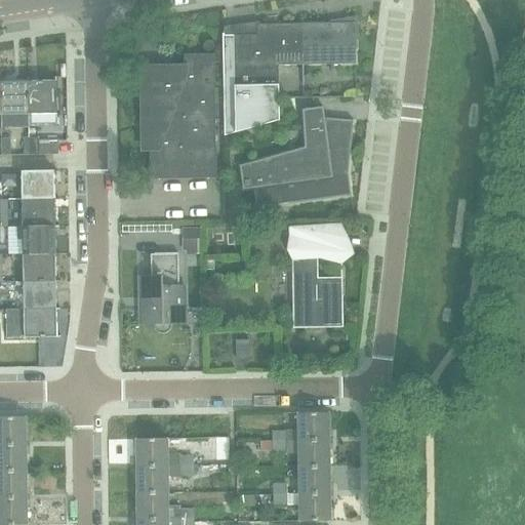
[(303,66),(303,24),(256,25),(256,35),(224,36),(224,34),(221,34),(224,136),(279,120),(278,66),(303,66)]
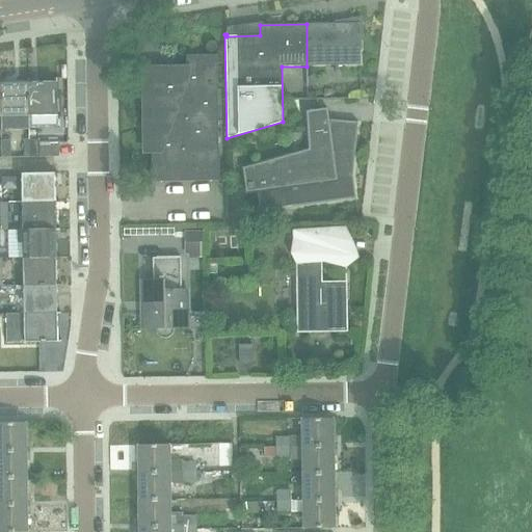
[(360,24),(334,24),(307,24),(307,67),(360,65),(360,24)]
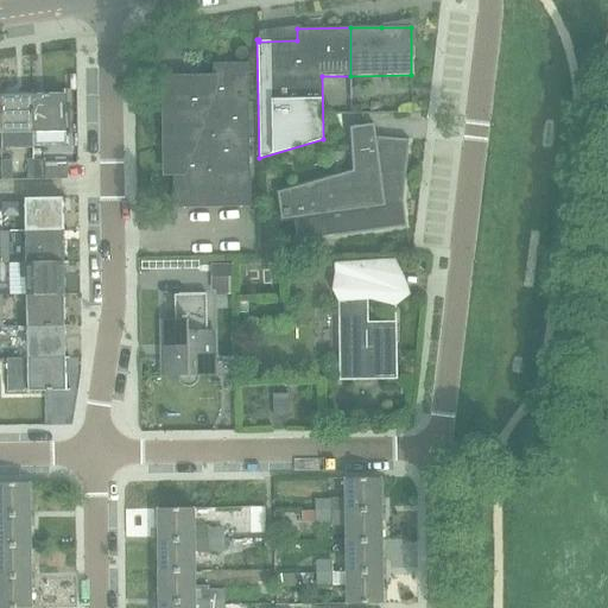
[(213,82),(188,83),(168,83),(170,169),(172,169),(173,208),(251,207),(248,63),(213,64),(213,82)]
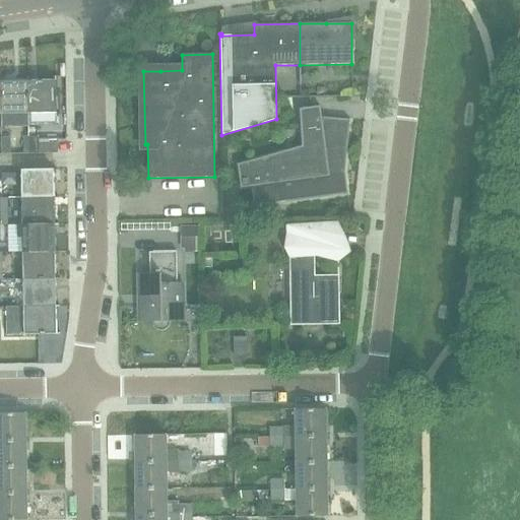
[(27,113),(27,81),(0,81),(0,96),(0,114),(0,124),(14,124),(14,114),(27,113)]
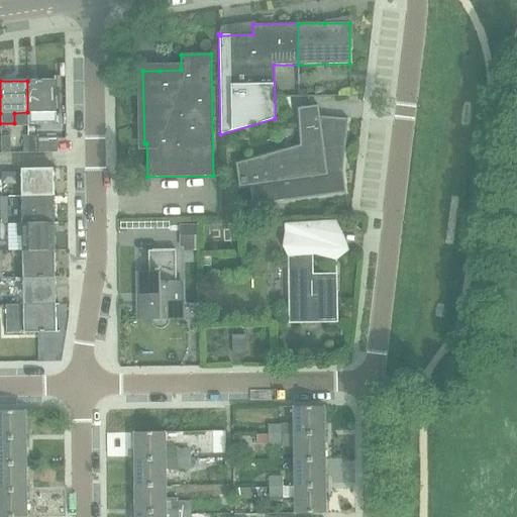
[(55,81),(27,81),(28,112),(28,125),(56,124),(55,112),(56,112),(55,81)]
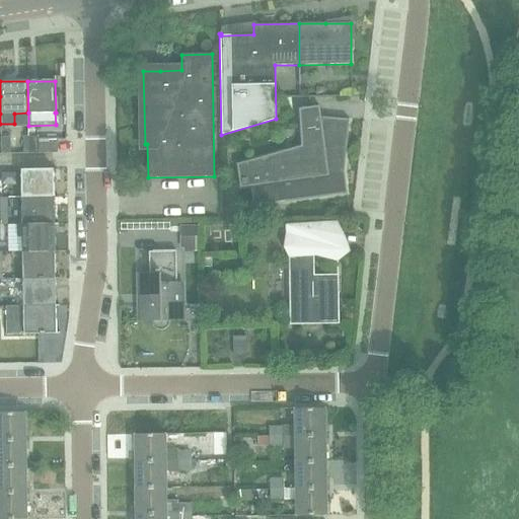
[(318,106),(315,106),(298,108),(301,146),(236,164),(239,188),(250,187),(253,207),(347,194),(344,172),(349,120),(320,118),(318,106)]
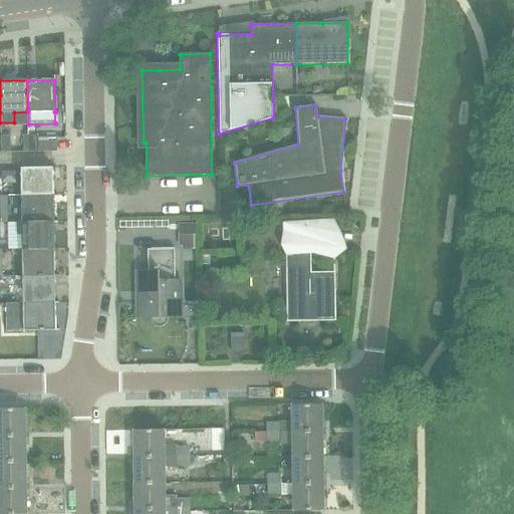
[(10,153),(10,136),(1,136),(1,153),(10,153)]
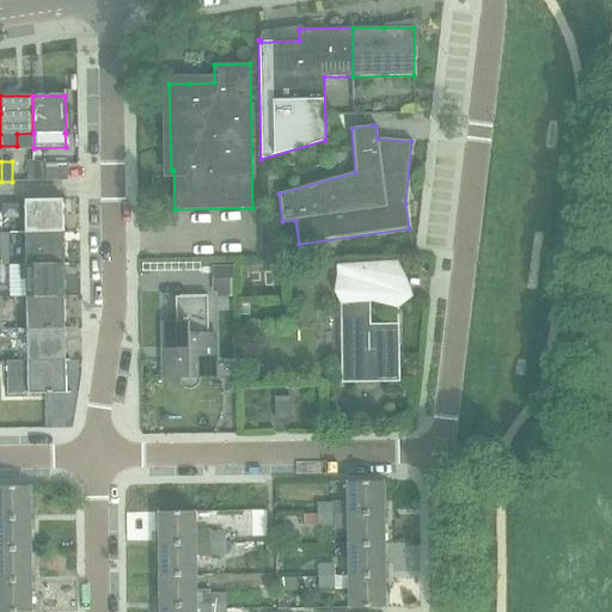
[(44,161),(34,161),(34,181),(68,181),(67,164),(44,164),(44,161)]
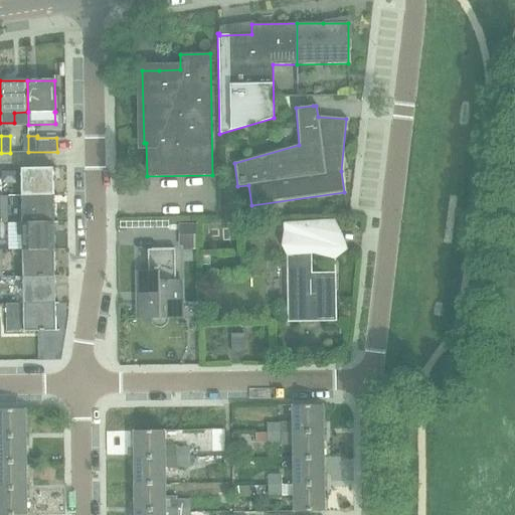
[(52,196),(52,168),(21,169),(21,197),(52,196)]
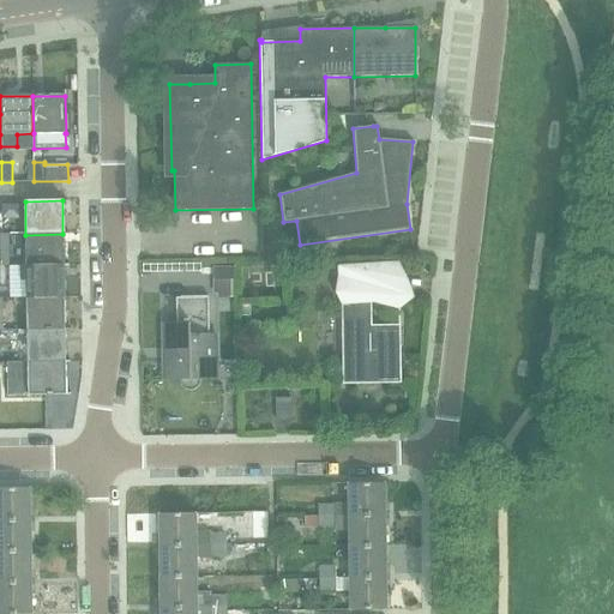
[(64,265),(62,234),(25,235),(26,266),(64,265)]
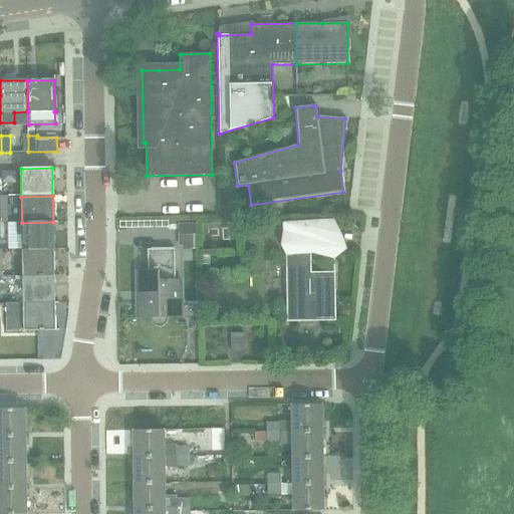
[(22,223),(10,224),(10,250),(22,250),(53,250),(53,222),(22,223)]
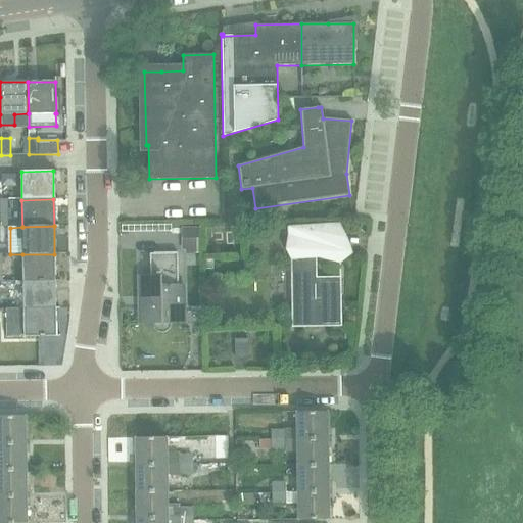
[(339,228),(319,229),(290,229),(291,328),(341,327),(340,277),(317,277),(316,254),(340,253),(339,228)]
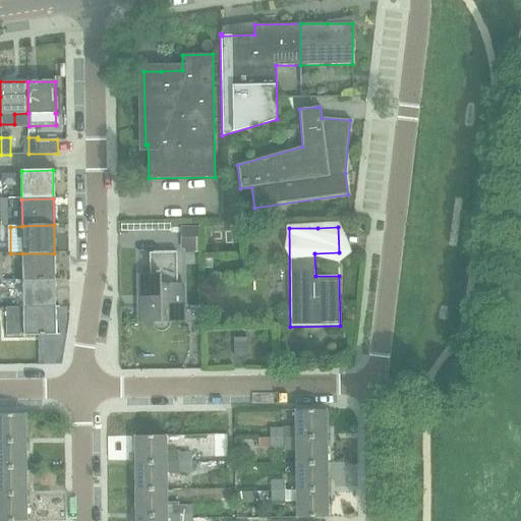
[(182,306),(181,284),(181,252),(149,252),(150,275),(139,275),(139,296),(145,296),(145,305),(142,305),(142,324),(153,324),(154,327),(157,330),(161,331),(166,330),(168,327),(169,323),(178,323),(177,306),(182,306)]
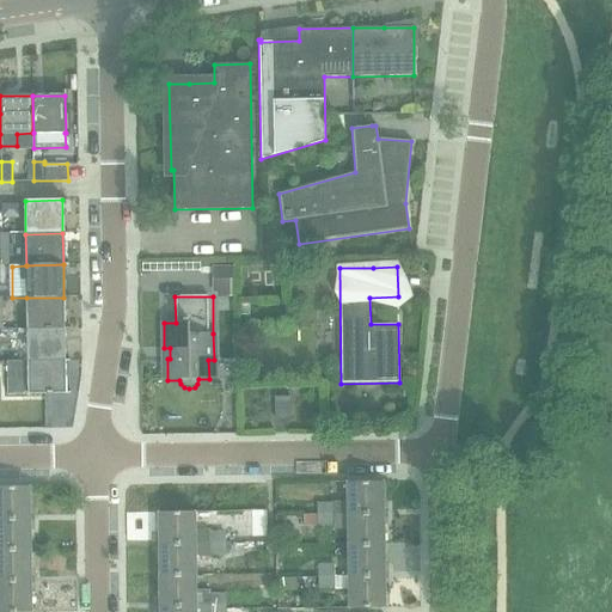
[(65,329),(63,298),(26,298),(26,330),(65,329)]
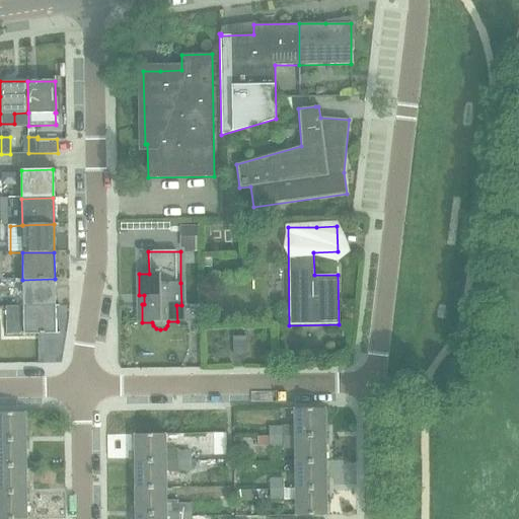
[(55,306),(55,279),(22,280),(23,307),(55,306)]
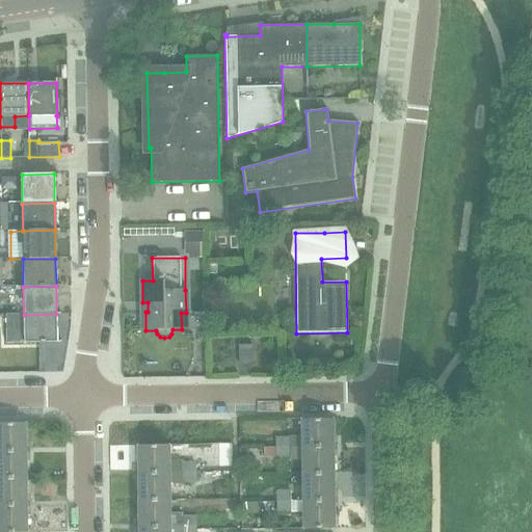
[(56,314),(24,315),(10,316),(11,343),(57,342),(56,314)]
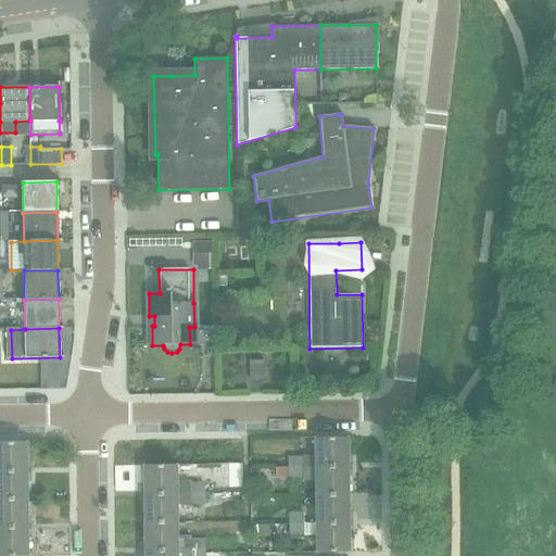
[(303,458),(288,458),(288,467),(348,466),(348,456),(348,438),(315,438),(316,456),(303,456),(303,458)]
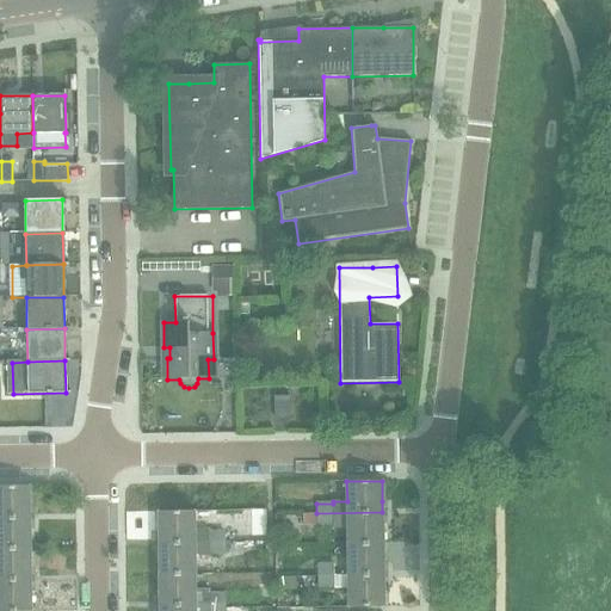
[(0,517),(30,517),(29,486),(0,486),(0,517)]
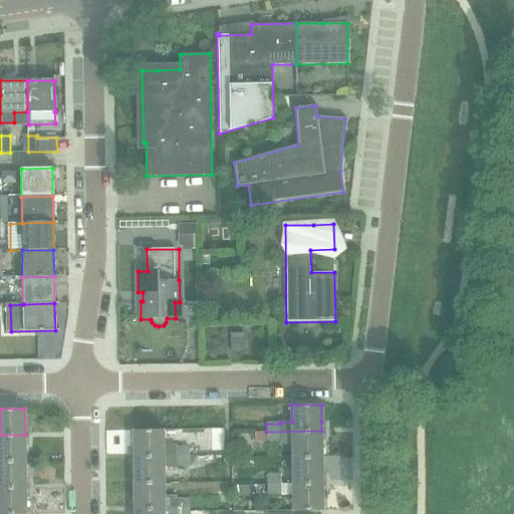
[(150,431),(134,431),(134,448),(134,457),(163,457),(176,457),(176,447),(176,445),(163,445),(163,431),(150,431)]
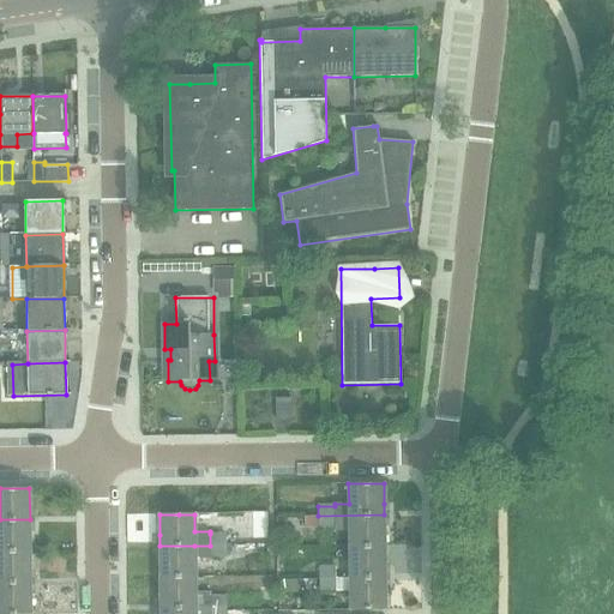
[(384,515),(318,516),(318,528),(335,528),(335,529),(349,529),(349,547),(385,547),(384,527),(384,515)]
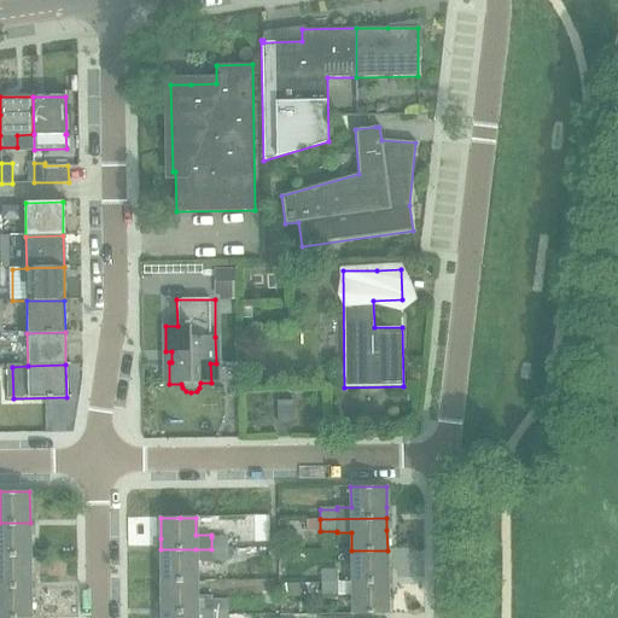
[(30,536),(30,523),(0,523),(0,554),(30,555),(30,536)]
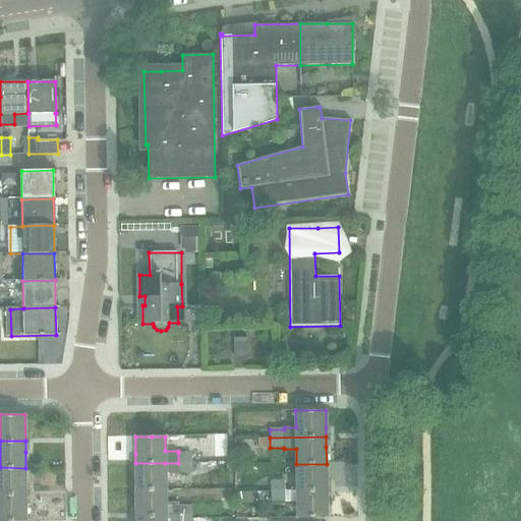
[(191,453),(178,453),(178,463),(191,462),(191,453)]
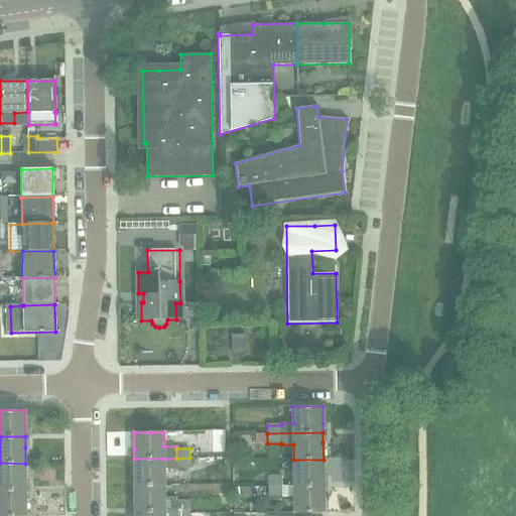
[(189,458),(176,459),(176,469),(189,469),(189,458)]
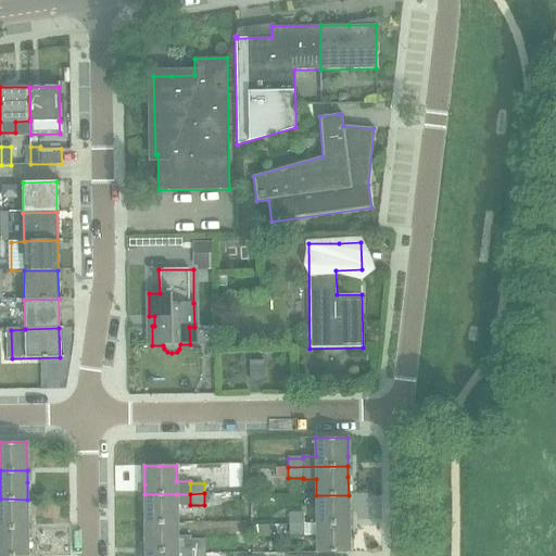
[(176,494),(144,494),(144,505),(144,522),(177,522),(176,505),(190,505),(190,494),(176,494)]
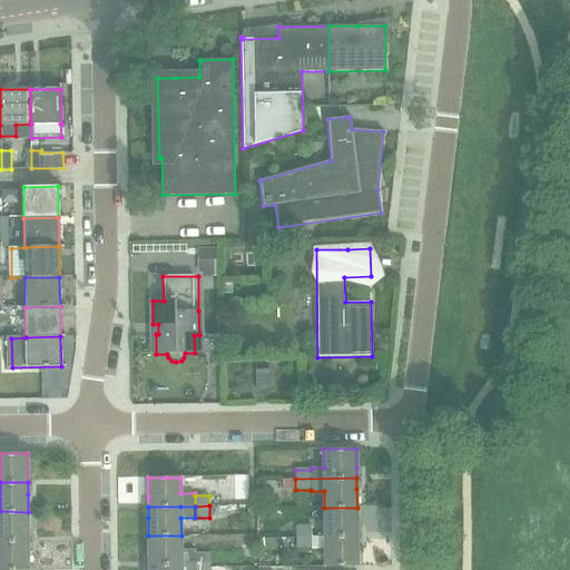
[(357,537),(357,508),(324,508),(324,526),(311,526),(311,527),(296,527),(296,538),(357,537)]
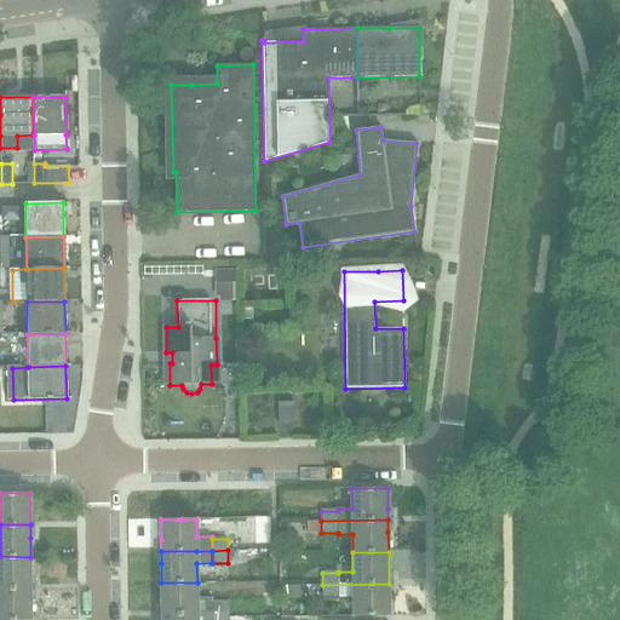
[(30,577),(30,557),(0,556),(0,589),(30,589),(30,577)]
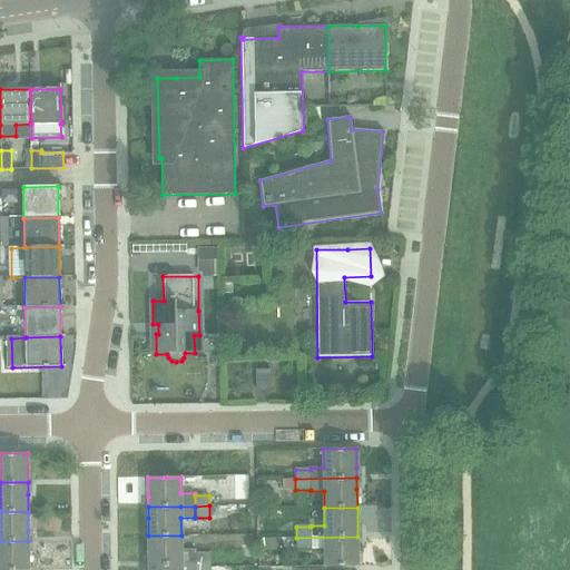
[(182,550),(182,536),(148,536),(149,566),(210,564),(210,553),(197,553),(197,550),(182,550)]
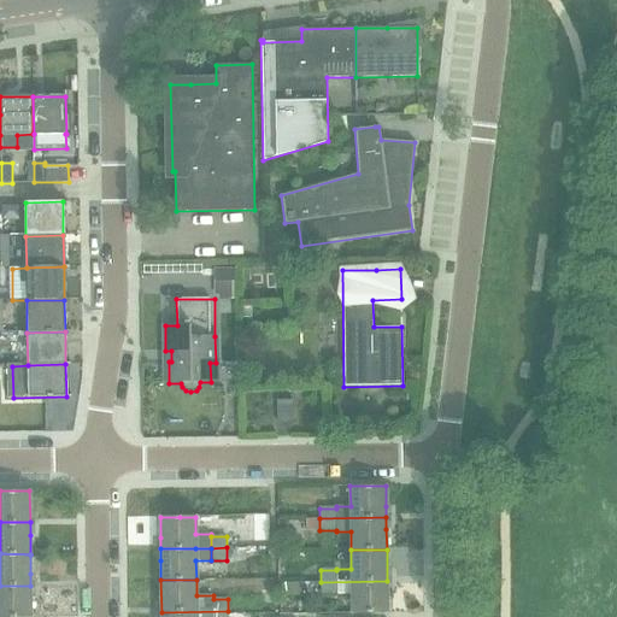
[(387,612),(387,581),(321,582),(321,593),(338,593),(338,595),(352,595),(352,613),(387,612)]
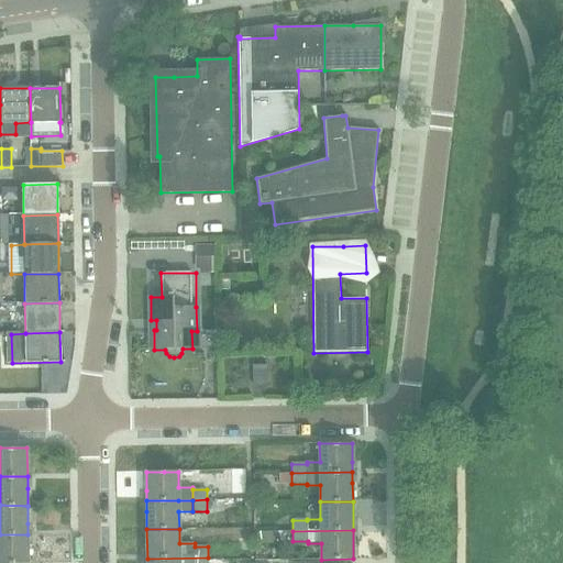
[(0,562),(28,562),(28,534),(0,534),(0,562)]
